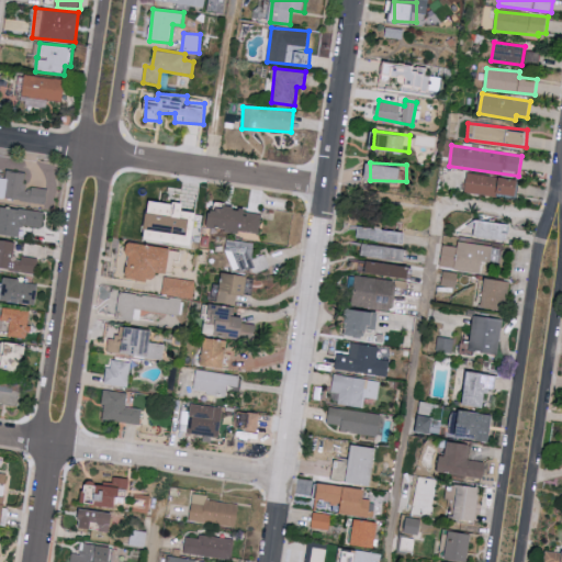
[(0,198),(45,203),(47,189),(25,187),(26,172),(7,170),(6,178),(0,177),(0,198)]
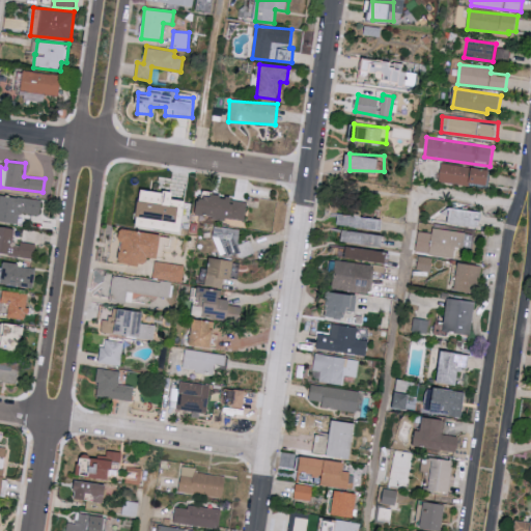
[(491,169),(441,164),(439,182),(490,187),(491,169)]
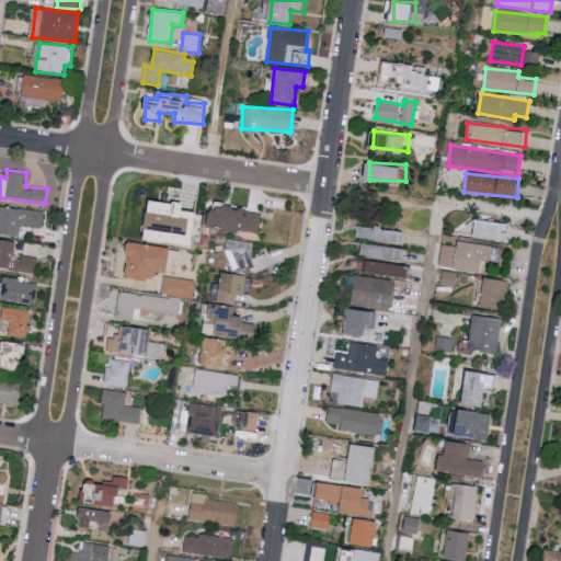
[(153,198),(149,227),(192,233),(195,210),(186,209),(187,204),(153,198)]
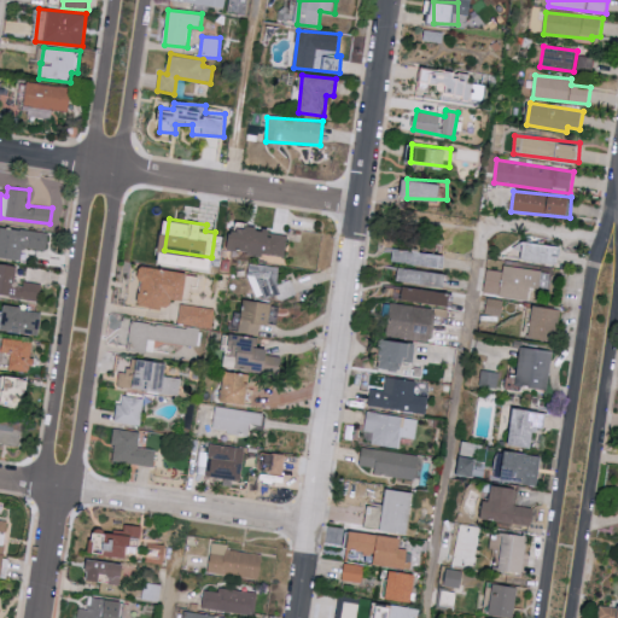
[(0,256),(22,260),(24,248),(46,251),(50,234),(0,225),(0,256)]
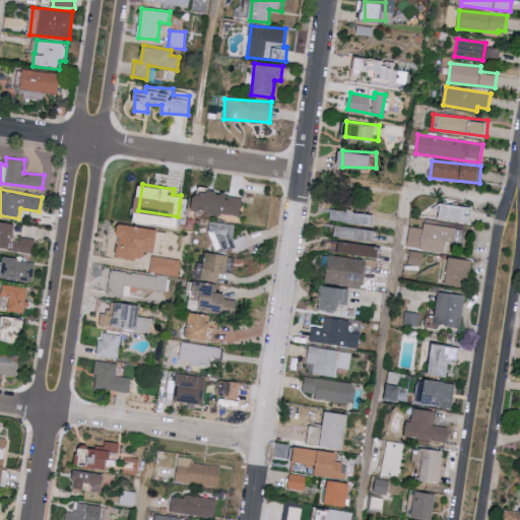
[(195,211),(241,216),(243,195),(198,190),(195,211)]
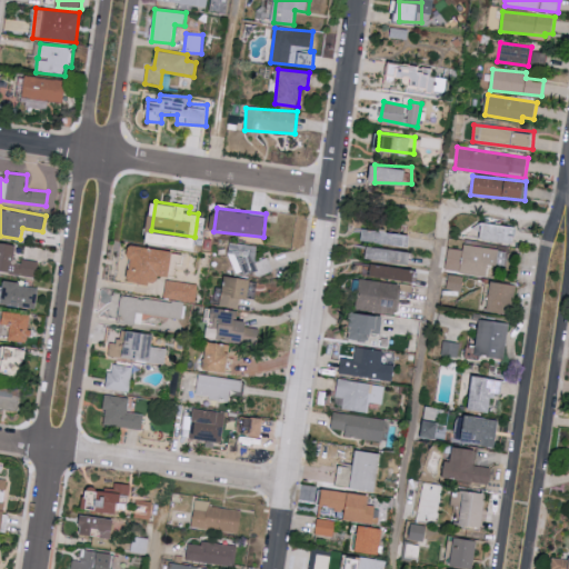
[(518,226),(483,221),(481,239),(516,243),(518,226)]
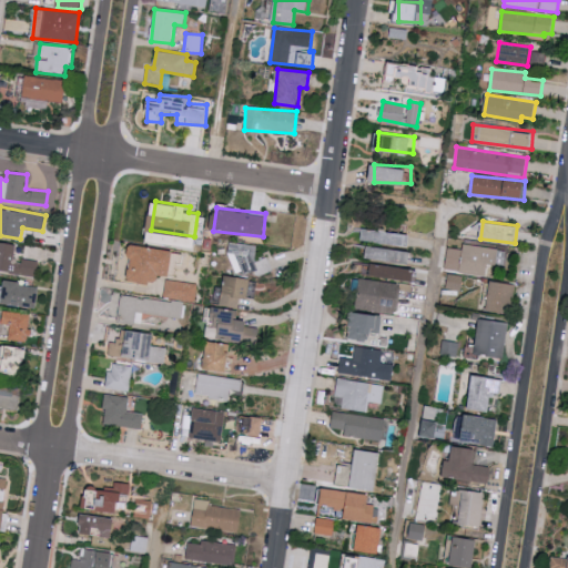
[(359,239),(411,247),(412,235),(361,227),(359,239)]
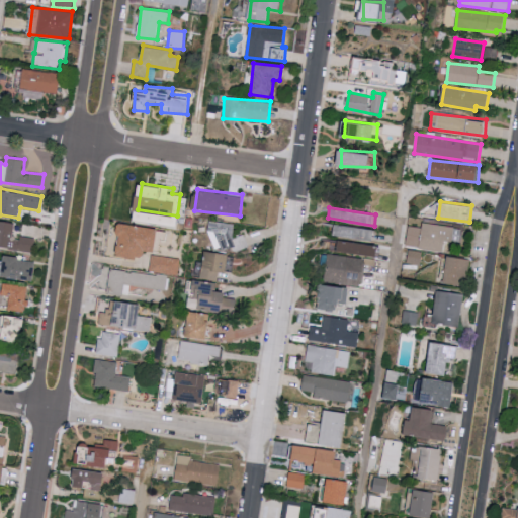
[(178,224),(178,216),(137,212),(137,222),(178,224)]
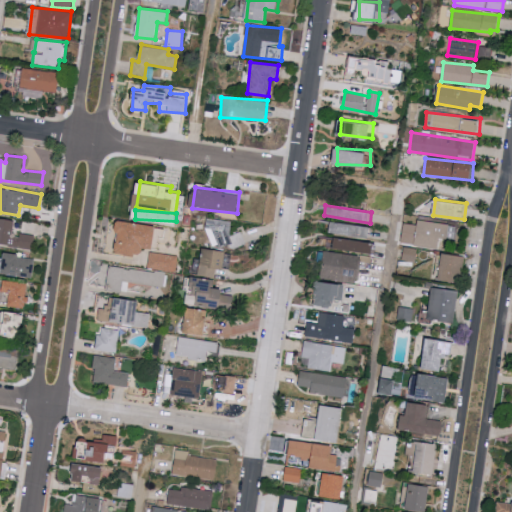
[(233,221),(210,218),(206,243),(229,246),(233,221)]
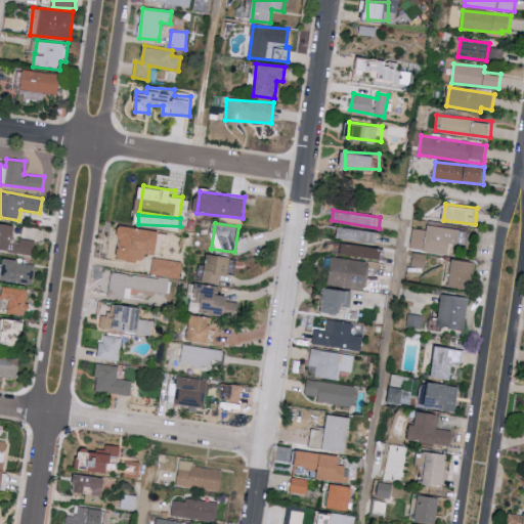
[(159,254),(162,231),(125,225),(119,258),(147,262),(148,253),(159,254)]
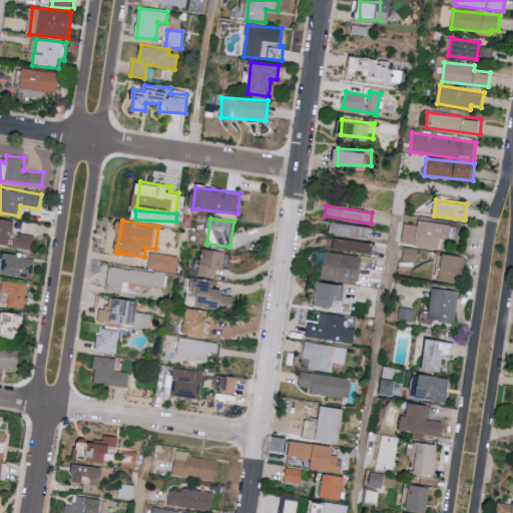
[(329,234),(374,237),(375,226),(330,223),(329,234)]
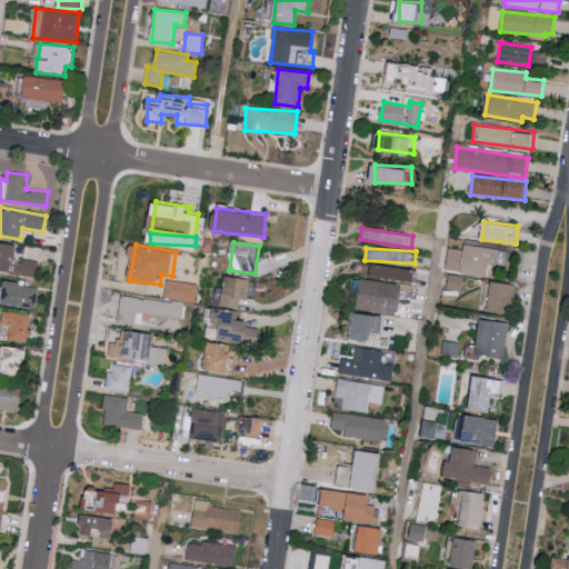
[(18,276),(36,277),(38,260),(19,259),(18,276)]
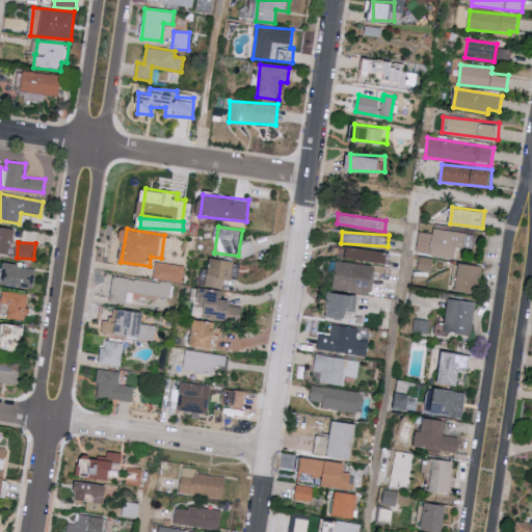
[(393,262),(393,251),(376,251),(376,246),(345,245),(345,261),(393,262)]
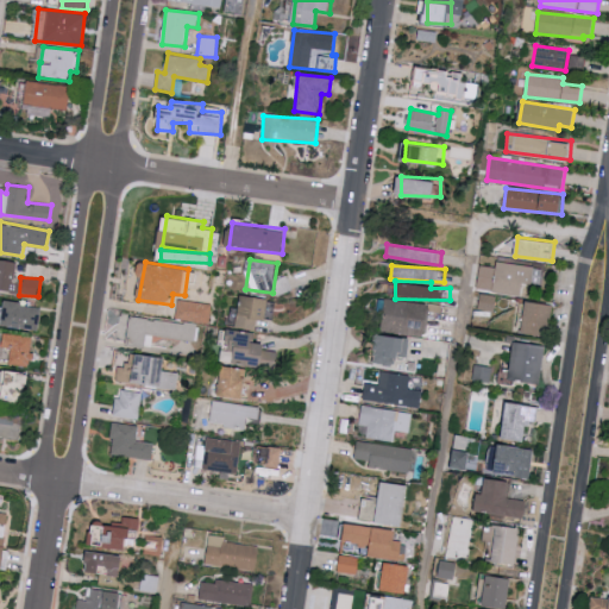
[(495,312),(497,296),(482,294),(479,309),(495,312)]
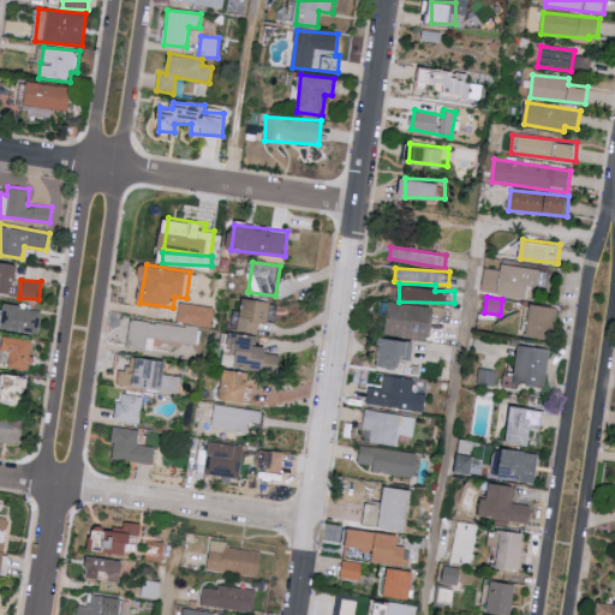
[(272,300),(243,298),(240,330),(261,332),(262,323),(270,323),(272,300)]
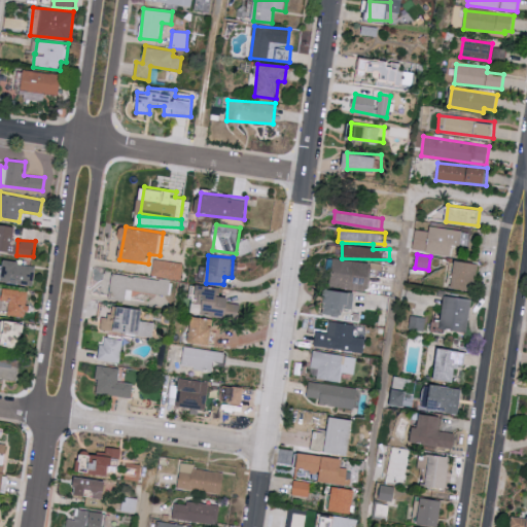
[(183,261),(153,259),(152,277),(182,279),(183,261)]
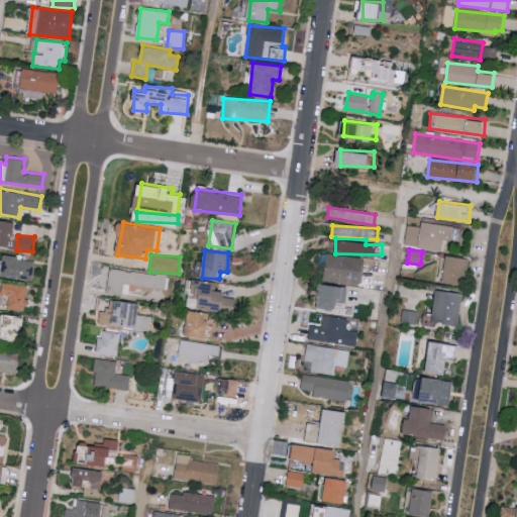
[(365,285),(366,256),(325,254),(324,283),(365,285)]
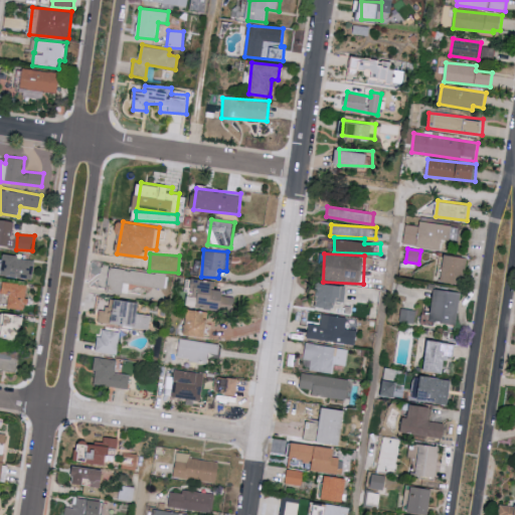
[(35,259),(3,255),(1,276),(33,279),(35,259)]
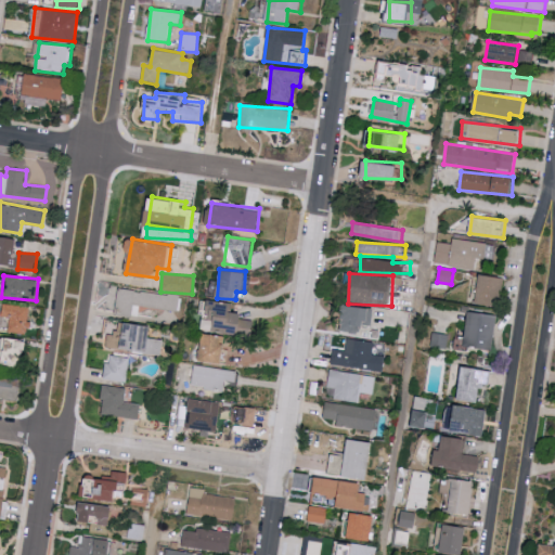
[(503,278),(478,275),(475,304),(500,307),(503,278)]
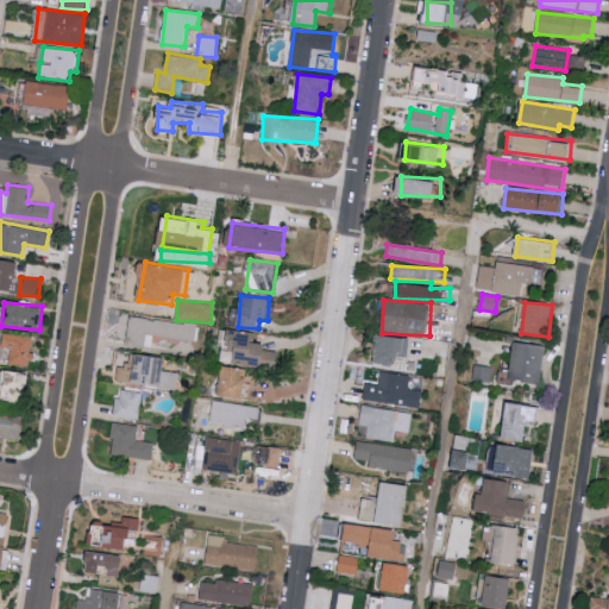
[(196,325),(130,315),(126,341),(151,345),(154,336),(194,341),(196,325)]
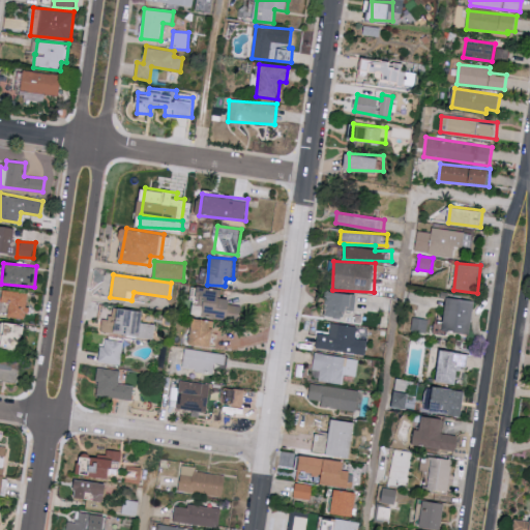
[(222,297),(223,290),(199,286),(197,304),(194,304),(193,315),(242,321),(244,306),(233,304),(234,298),(222,297)]
